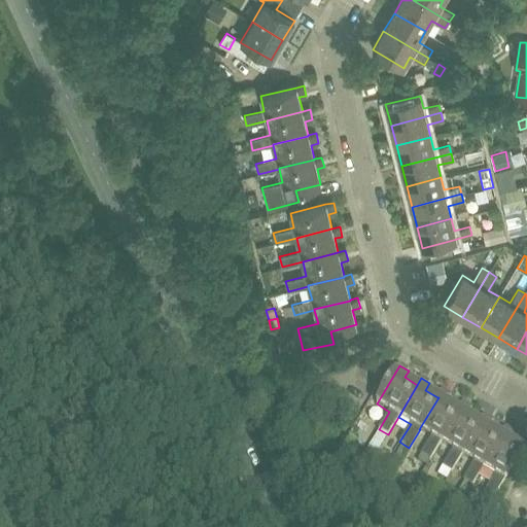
[(419,429),(420,429),(431,436),(421,455),(430,460),(441,442),(459,410),(447,402),(451,396),(442,390),(437,397),(438,397),(419,429)]
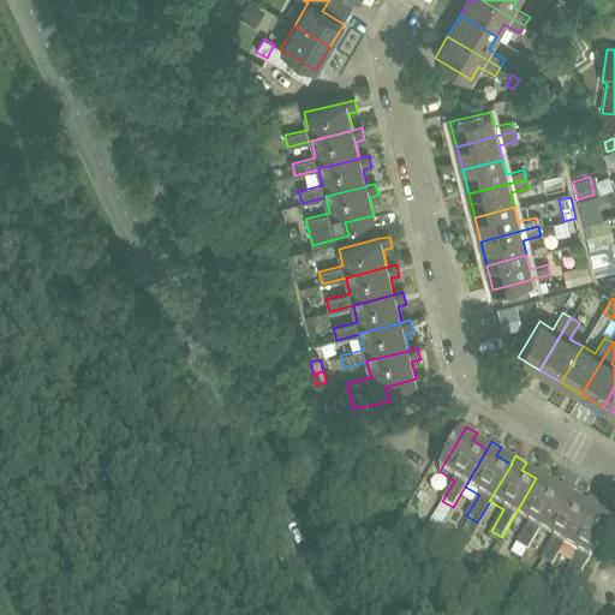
[(536,478),(514,515),(529,524),(517,545),(526,551),(539,531),(538,530),(561,494),(547,484),(550,477),(541,471),(536,478)]
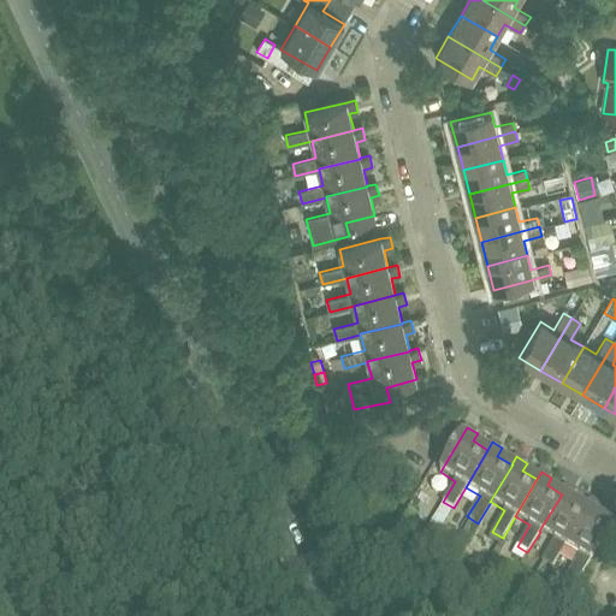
[(539,531),(540,532),(554,540),(542,561),(552,567),(564,546),(587,509),(586,509),(572,501),(576,492),(566,486),(562,493),(562,495),(539,531)]
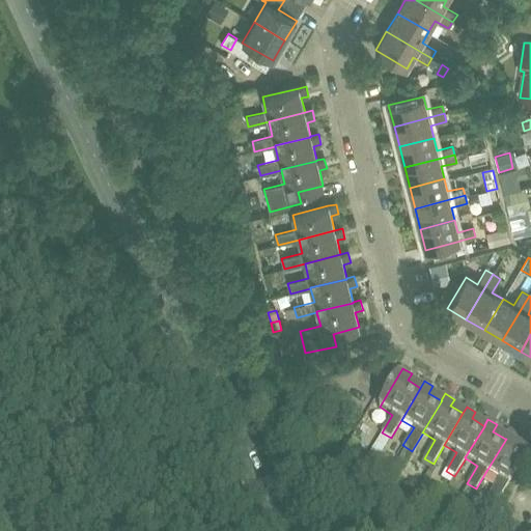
[(488,496),(488,497),(498,502),(508,483),(527,451),(514,444),(519,437),(509,431),(505,439),(506,439),(486,471),(499,478),(488,496)]
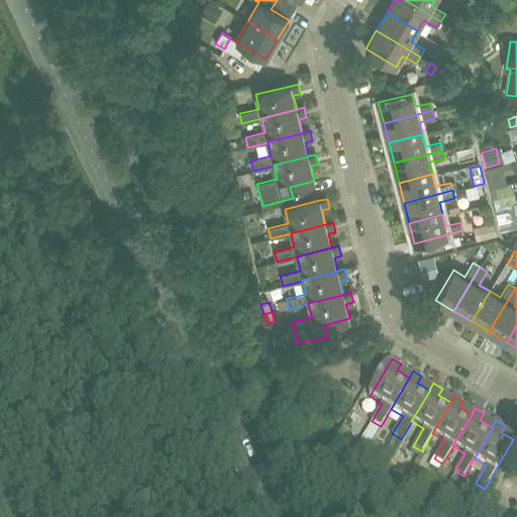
[(483,496),(462,484),(455,495),(476,507),(483,496)]
